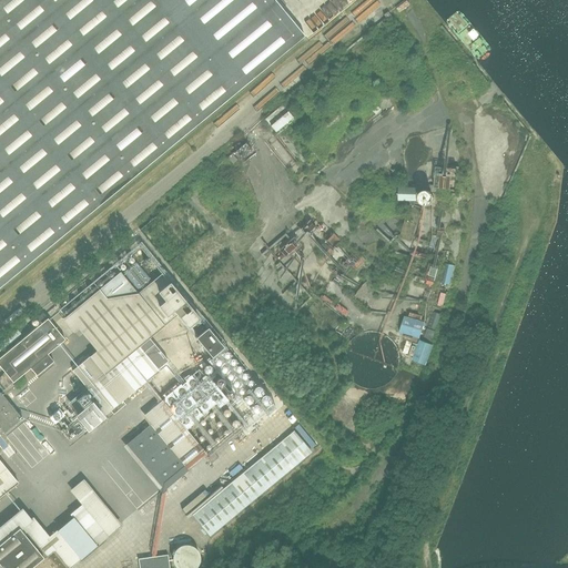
[(0,0),(0,286),(235,92),(159,0),(0,0)]
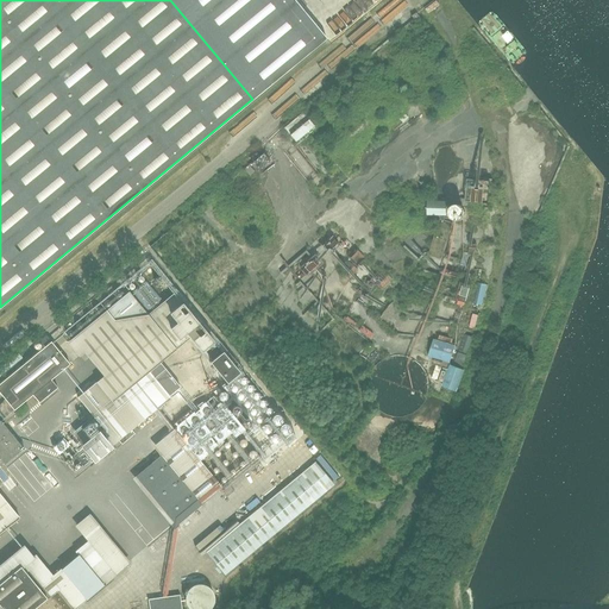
[(284,129),(295,142),(314,126),(303,113),(284,129)]
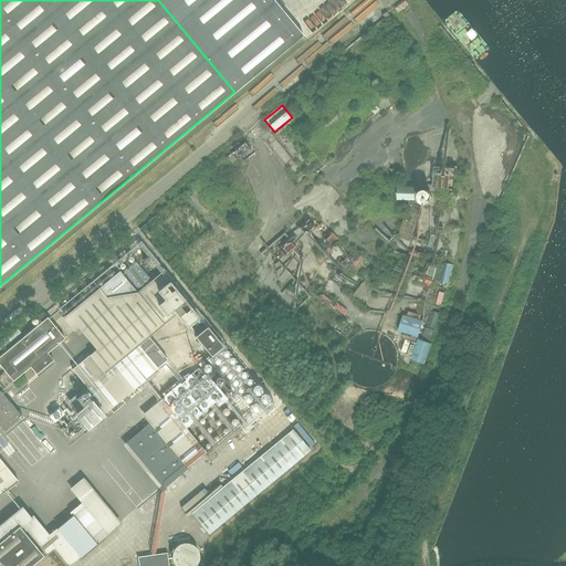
[(245,142),(234,150),(240,158),(251,149),(245,142)]
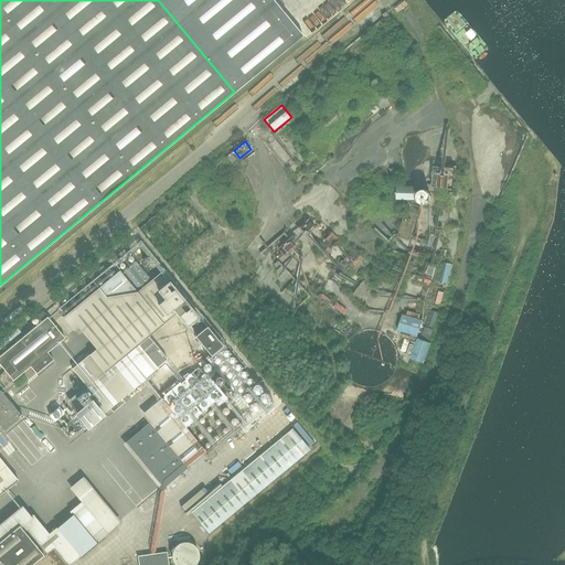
[(236,159),(231,153),(226,157),(232,163),(236,159)]
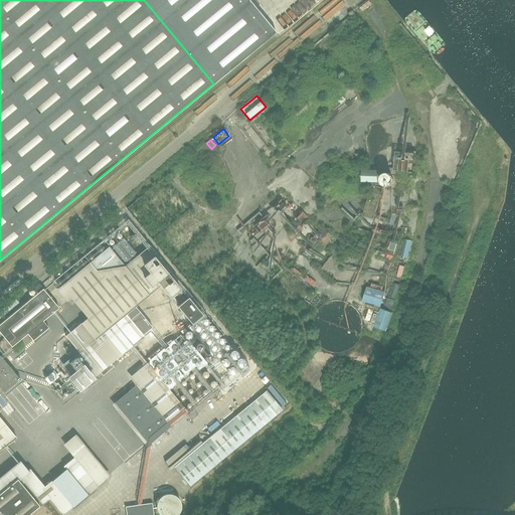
[(398,150),(397,184),(411,185),(412,174),(416,174),(417,151),(398,150)]
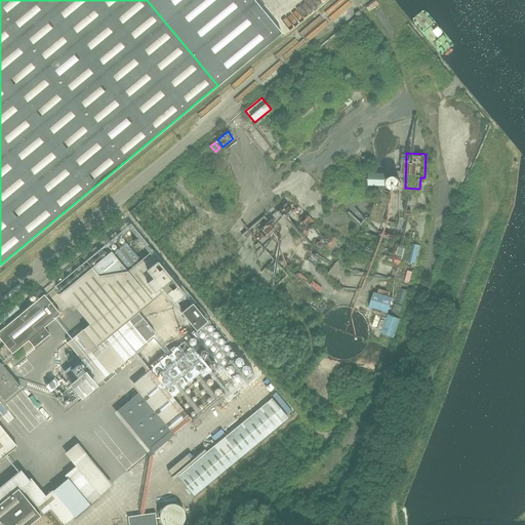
[(385,173),(368,173),(368,186),(385,187),(385,173)]
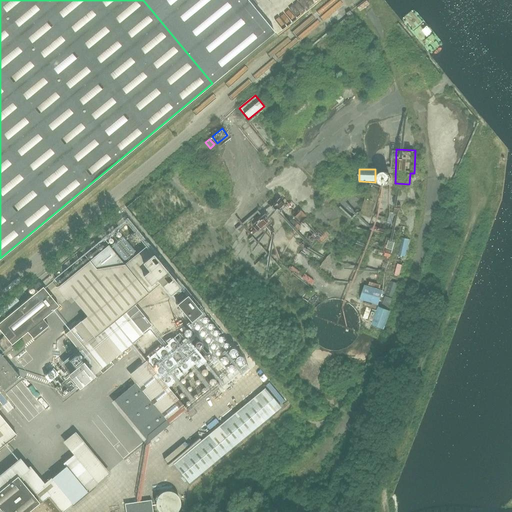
[(331,232),(323,239),(327,244),(336,237),(331,232)]
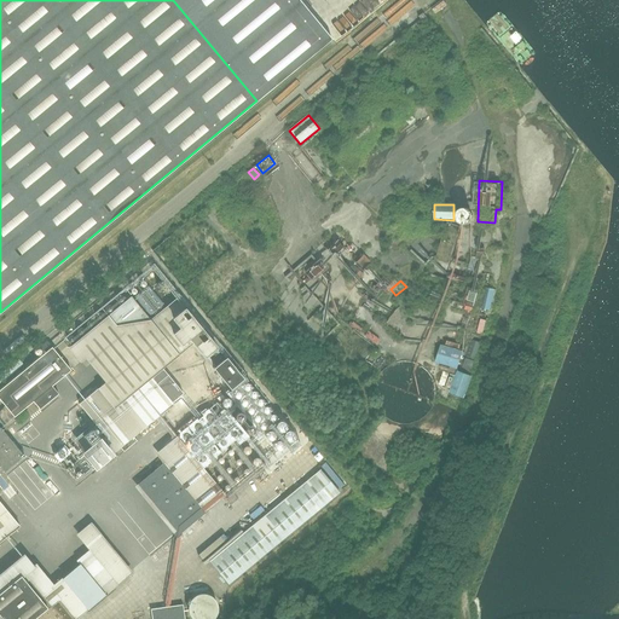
[(155,287),(143,293),(151,308),(162,301),(155,287)]
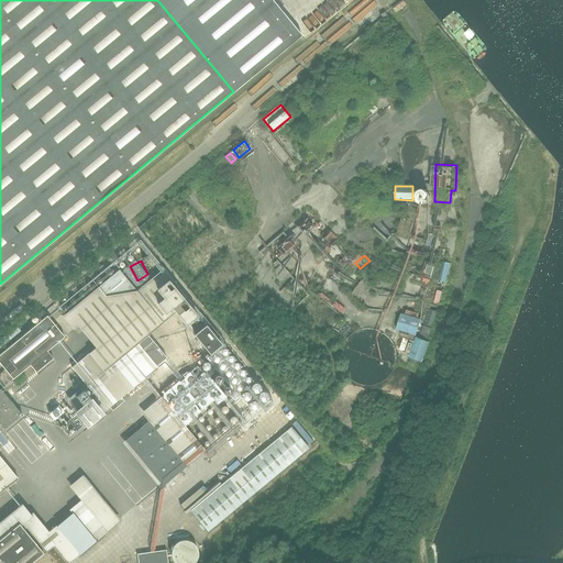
[(437,280),(445,282),(450,263),(441,261),(437,280)]
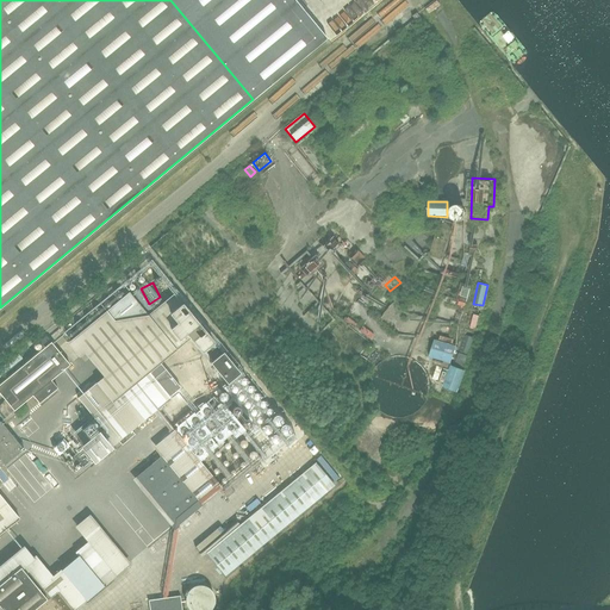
[(130,332),(147,318),(130,297),(112,311),(130,332)]
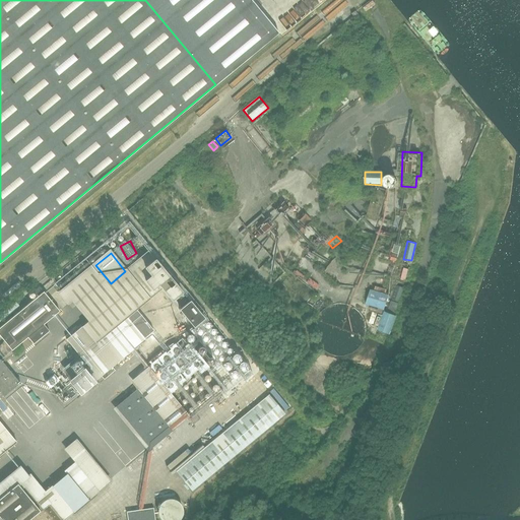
[(183,289),(181,291),(155,260),(145,268),(151,276),(144,282),(152,290),(159,285),(161,288),(172,300),(174,298),(182,308),(180,310),(193,326),(204,318),(190,302),(192,300),(183,289)]
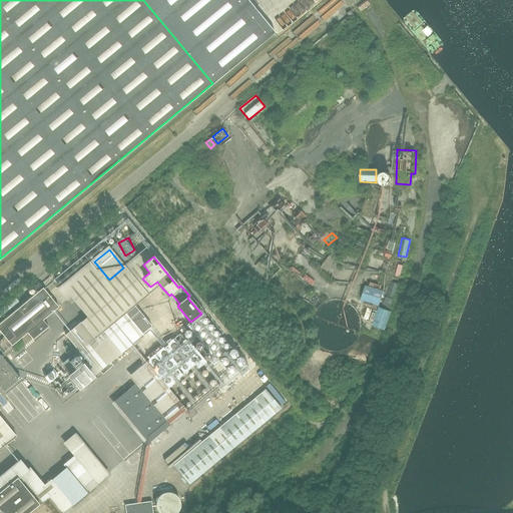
[(57,279),(61,284),(73,275),(68,270),(57,279)]
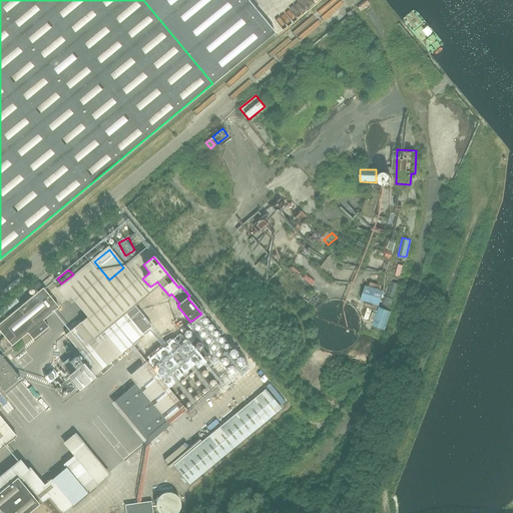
[(387,295),(394,298),(399,285),(391,283),(387,295)]
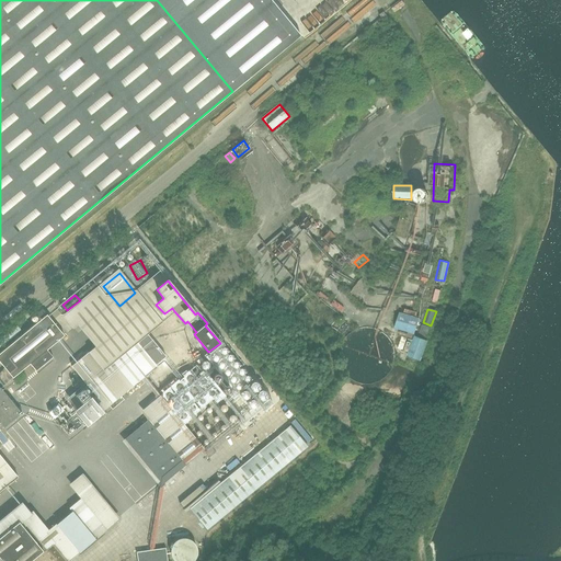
[(65,335),(47,315),(0,353),(0,362),(4,368),(13,378),(30,364),(36,371),(53,357),(47,350),(65,335)]
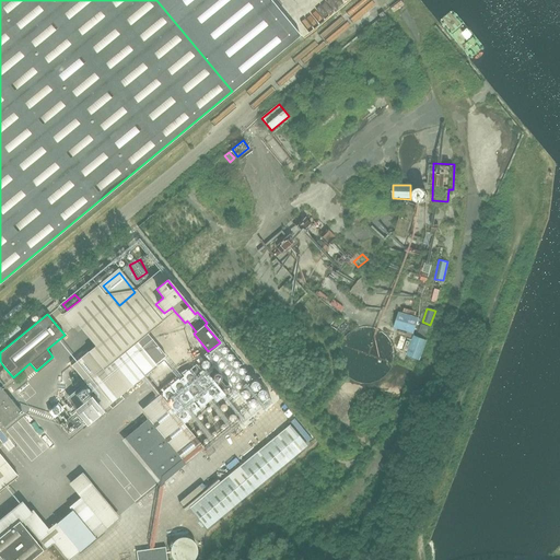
[(412,335),(417,319),(397,314),(393,328),(412,335)]
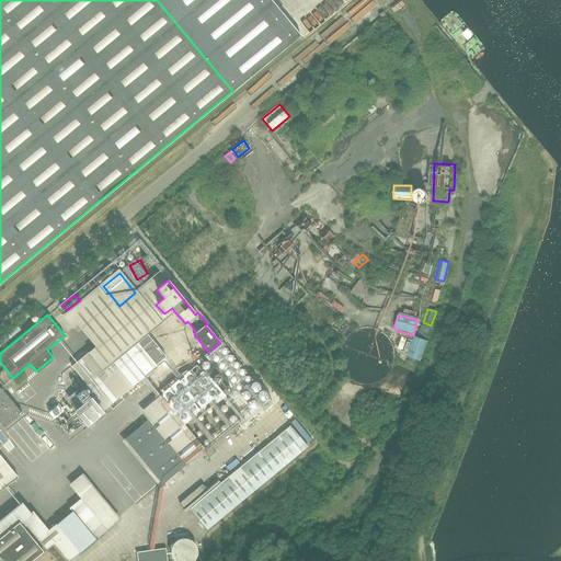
[(421,322),(416,335),(414,334),(407,354),(419,359),(426,340),(425,339),(430,325),(421,322)]
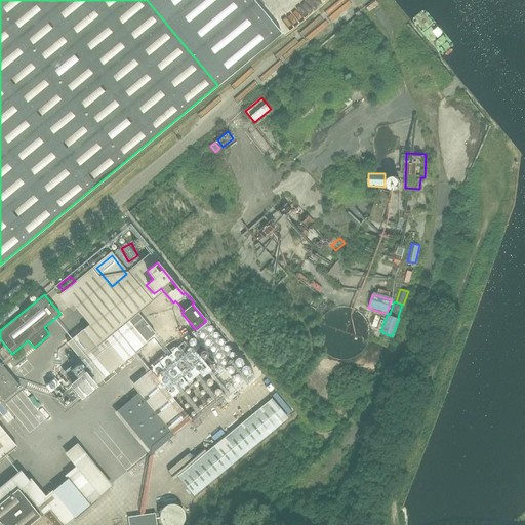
[(348,307),(340,307),(337,308),(332,309),(327,312),(323,316),(319,321),(317,326),(316,332),(317,338),(319,345),(323,350),(327,354),(332,357),(337,359),(342,360),(347,360),(352,358),(356,356),(360,353),(364,349),(367,342),(368,337),(369,332),(368,327),(367,322),(364,318),(360,313),(354,310),(348,307)]
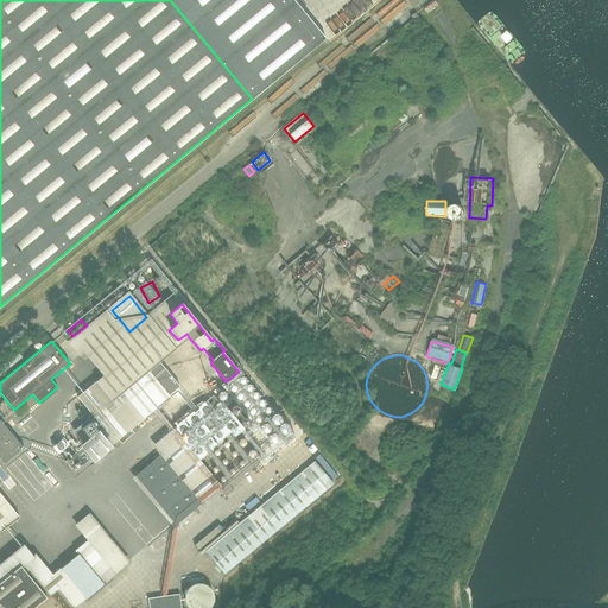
[(160,362),(159,361),(132,385),(127,379),(115,388),(140,419),(179,386),(160,362)]
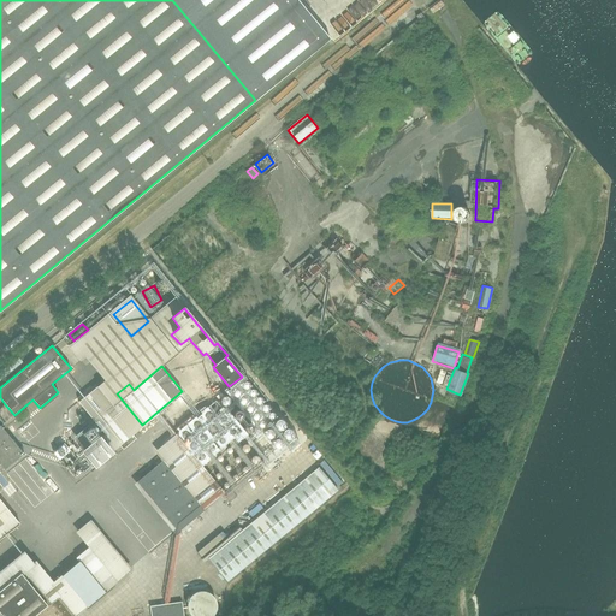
[(297,434),(247,374),(214,401),(265,462),(297,434)]
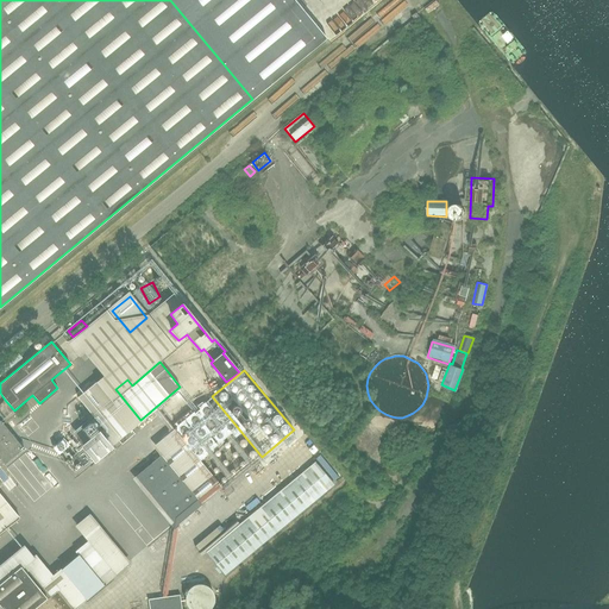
[(14,410),(5,400),(0,403),(0,410),(5,418),(14,410)]
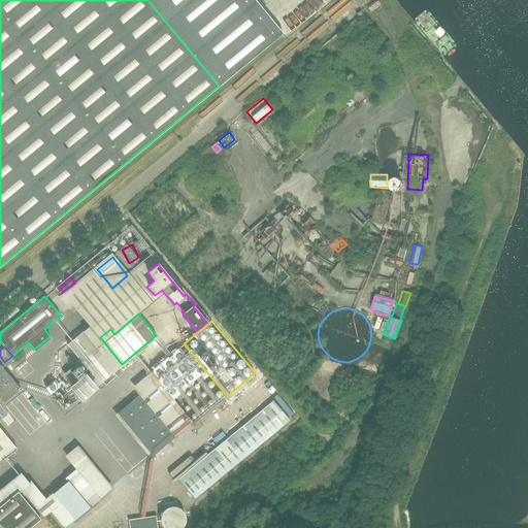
[(3,362),(0,358),(0,397),(4,402),(21,389),(3,368),(14,359),(12,356),(4,362),(0,365),(0,364),(3,362)]
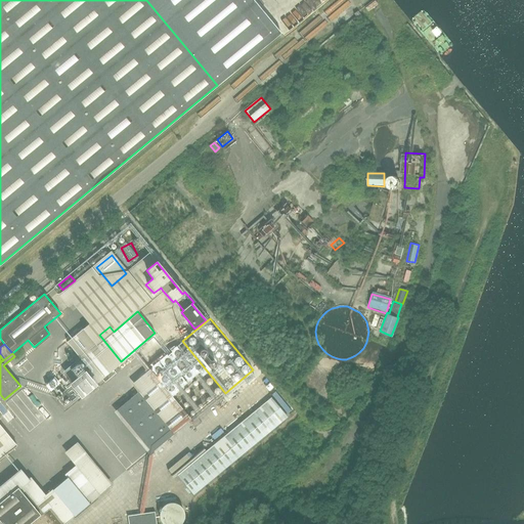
[(71,384),(72,385),(56,397),(64,408),(80,395),(81,395),(94,384),(93,384),(98,380),(89,368),(71,384)]
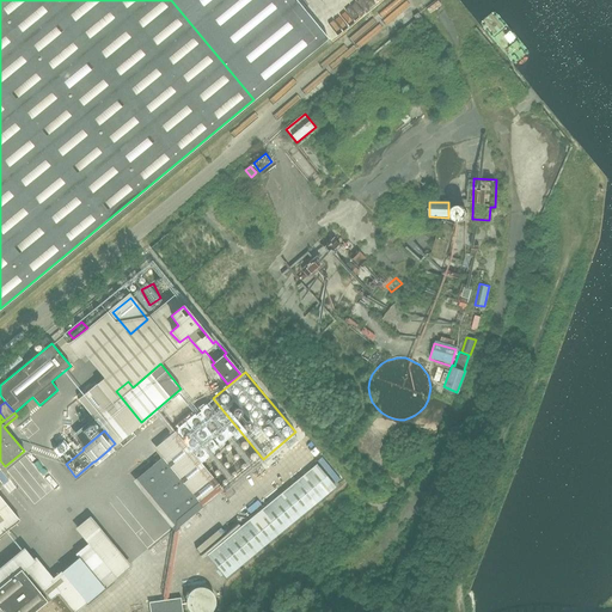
[(224,490),(175,432),(153,448),(161,458),(133,481),(175,531),(224,490)]
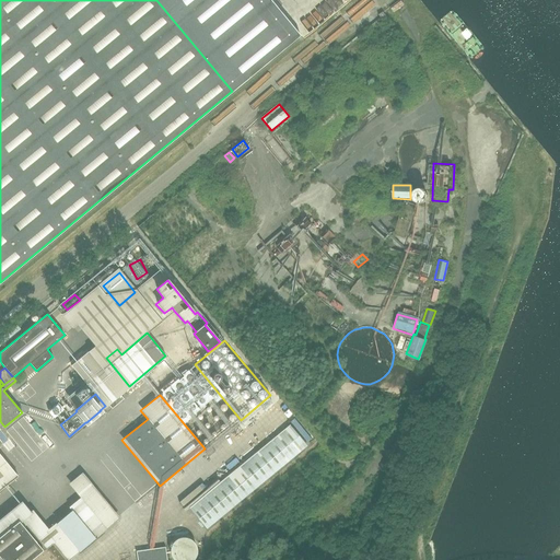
[(68,416),(63,410),(55,418),(59,422),(68,416)]
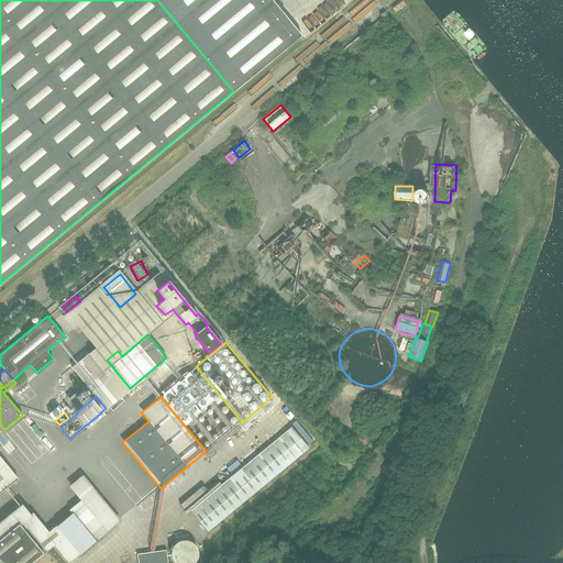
[(208,532),(309,449),(291,428),(191,512),(208,532)]
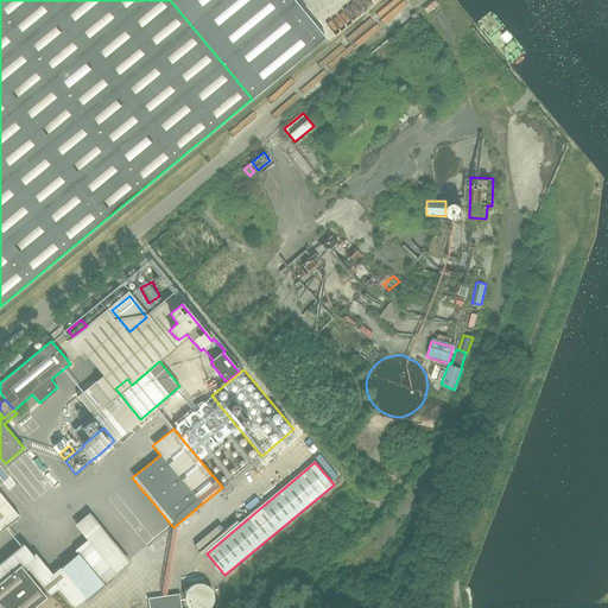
[(227,495),(233,491),(229,486),(222,491),(227,495)]
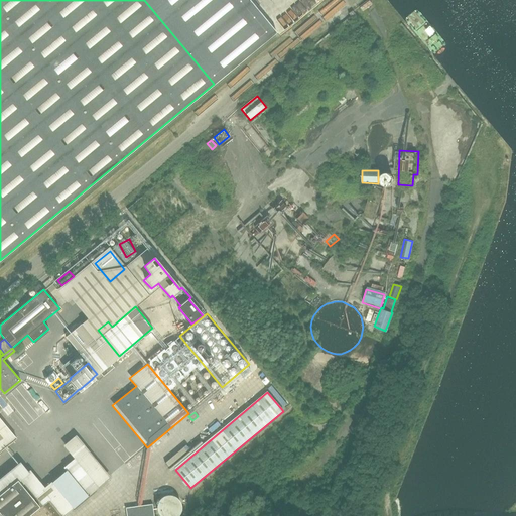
[(0,452),(16,438),(0,418),(0,452)]
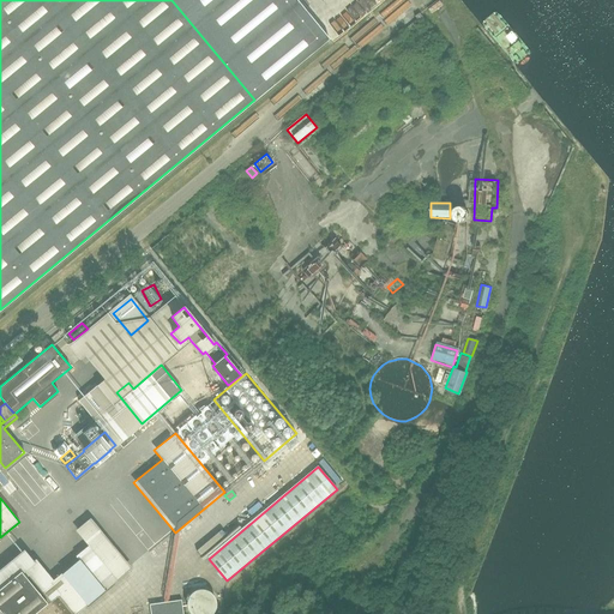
[(59,584),(80,613),(137,571),(96,517),(80,529),(95,549),(54,579),(31,547),(19,557),(36,578),(34,579),(44,594),(59,584)]
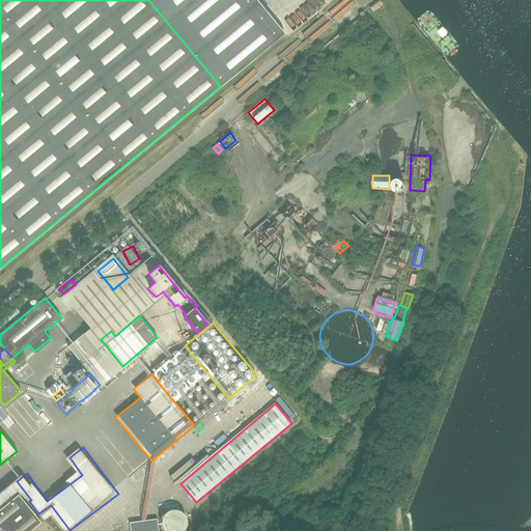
[(0,528),(2,530),(28,530),(40,522),(18,494),(0,508),(0,528)]
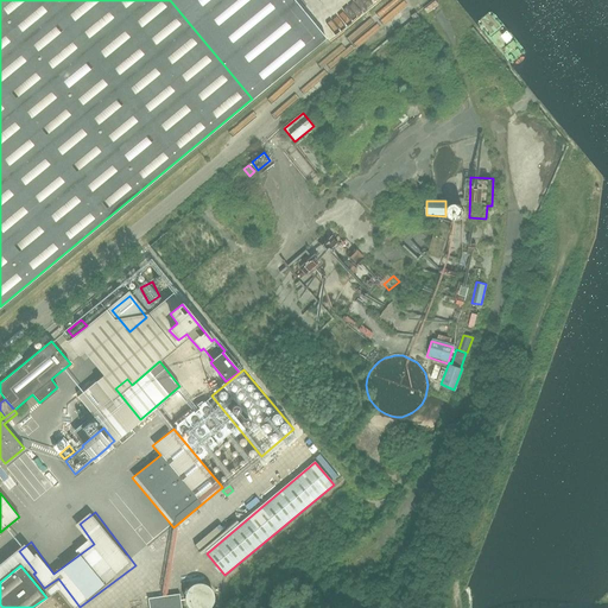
[(149,607),(181,607),(179,595),(149,599),(149,607)]
